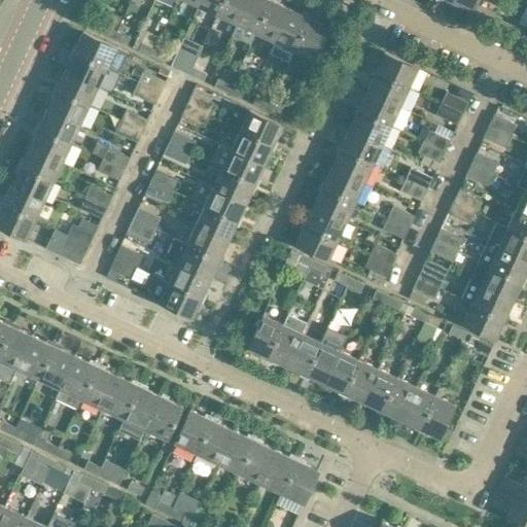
[(200,0),(198,6),(216,15),(223,0),(200,0)]
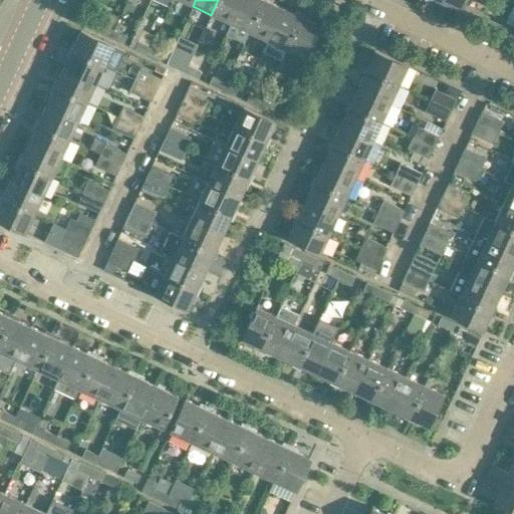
[(230,24),(240,0),(218,0),(211,15),(230,24)]
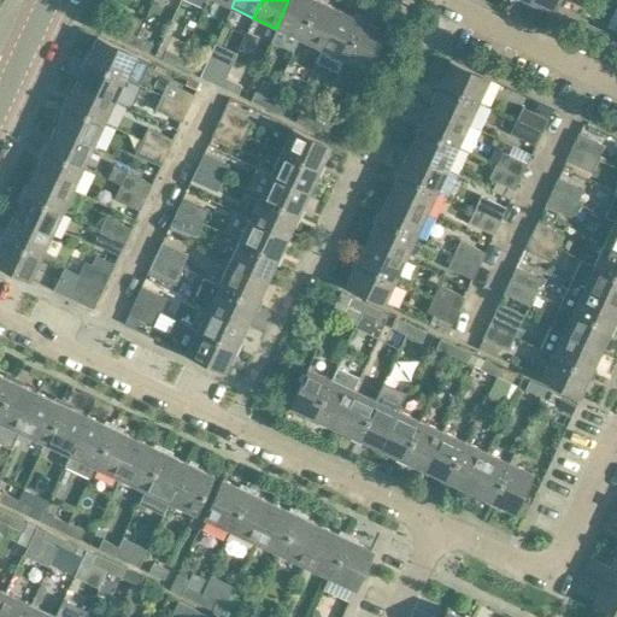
[(298,40),(316,0),(288,0),(276,29),(298,40)]
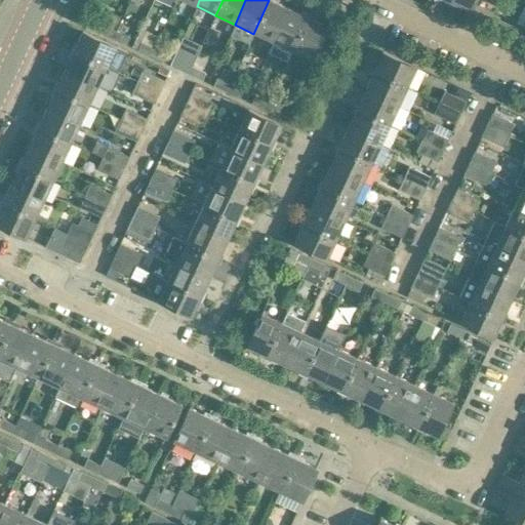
[(273,43),(288,8),(270,0),(269,0),(253,34),(273,43)]
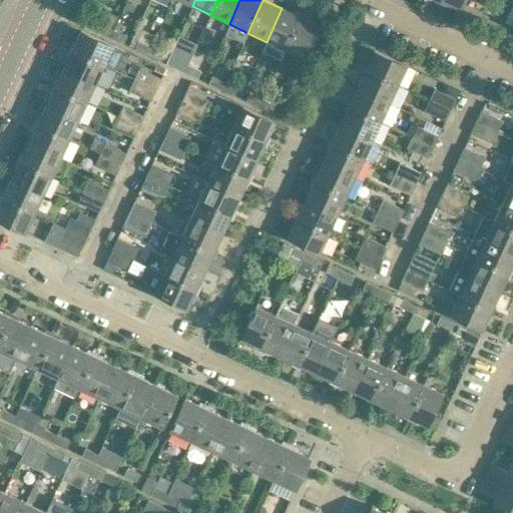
[(459,10),(463,0),(440,0),(440,1),(459,10)]
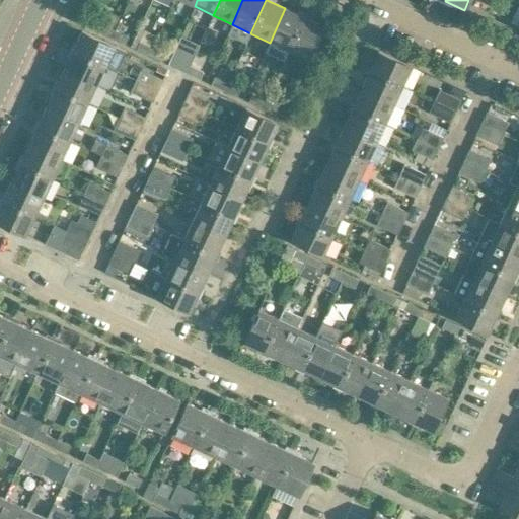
[(288,51),(303,17),(285,8),(270,43),(266,52),(284,60),(288,51)]
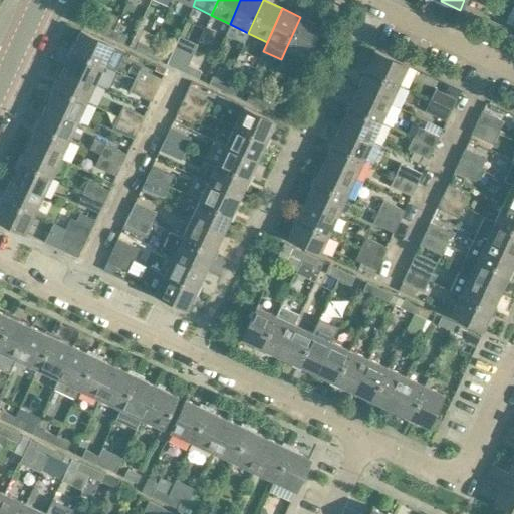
[(110,38),(114,31),(110,29),(116,16),(101,10),(94,26),(99,28),(97,31),(98,32),(110,38)]
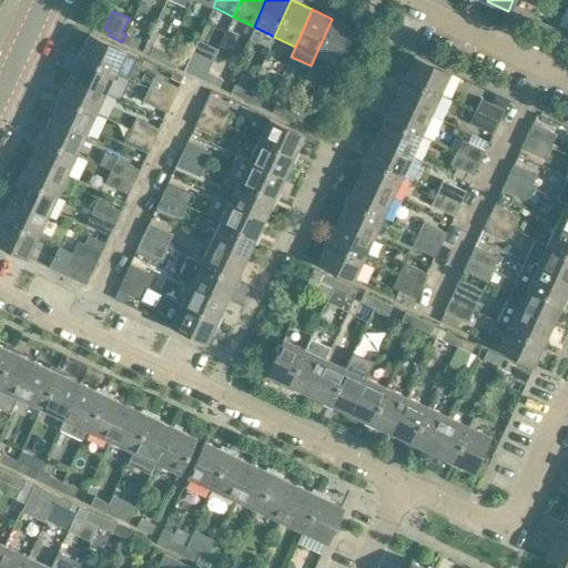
[(337,66),(354,29),(332,19),(315,56),(337,66)]
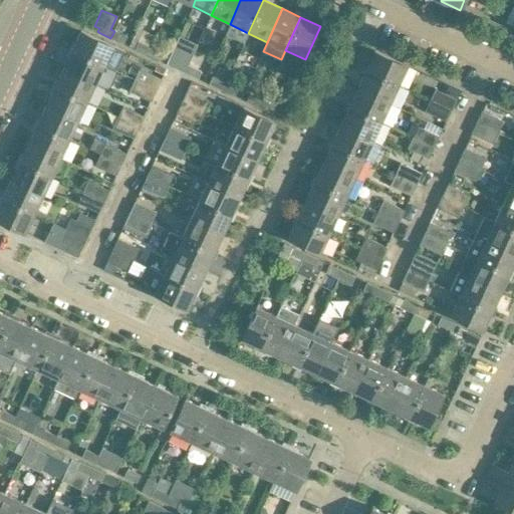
[(153,43),(156,36),(139,27),(130,47),(148,55),(154,43),(153,43)]
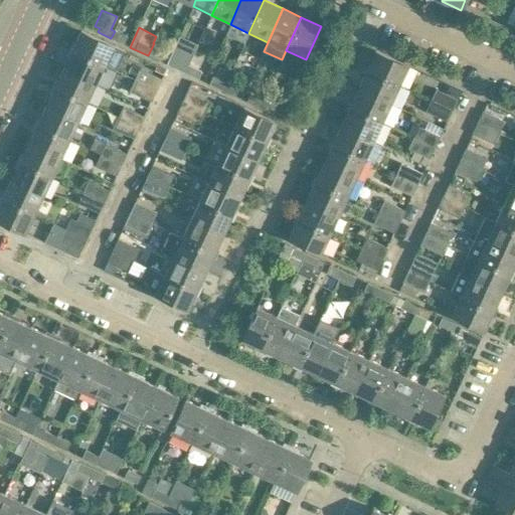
[(105,66),(114,46),(81,31),(72,50),(105,66)]
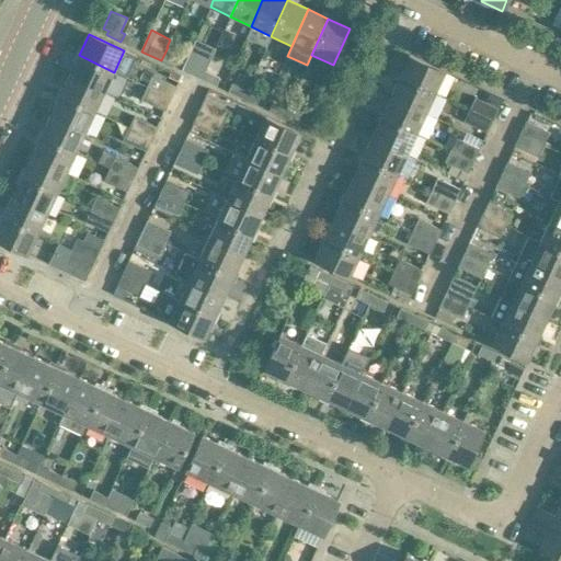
[(139,41),(125,34),(121,42),(136,48),(139,41)]
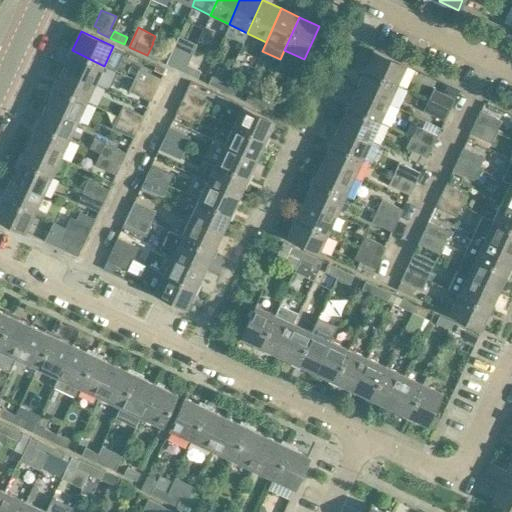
[(177,37),(165,63),(170,66),(184,72),(187,65),(191,57),(178,51),(183,40),(177,37)]
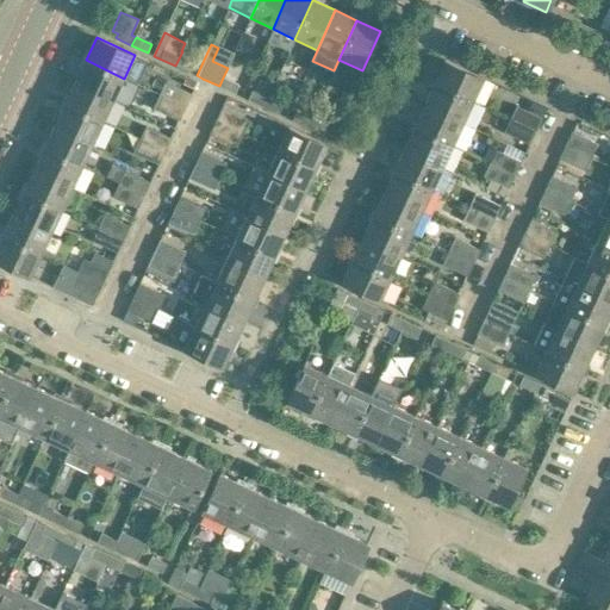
[(192,74),(198,60),(182,51),(175,66),(192,74)]
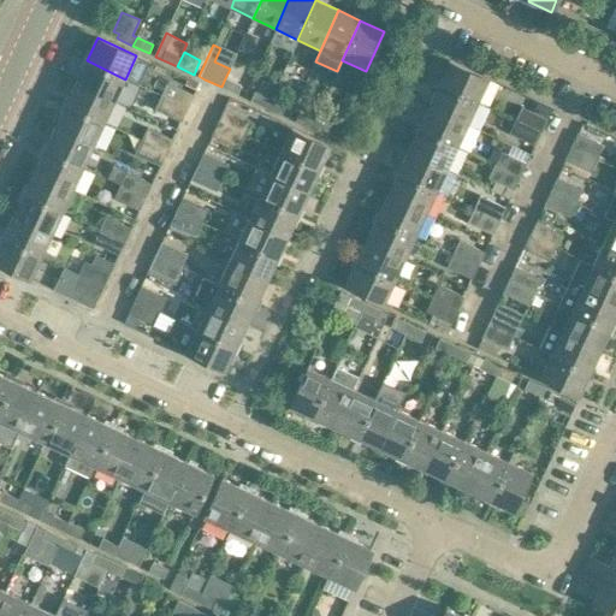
[(114,101),(125,80),(87,60),(76,83),(114,101)]
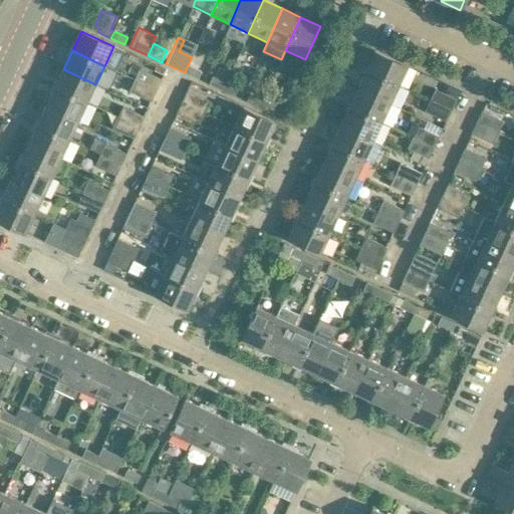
[(399,86),(408,67),(374,52),(365,70),(399,86)]
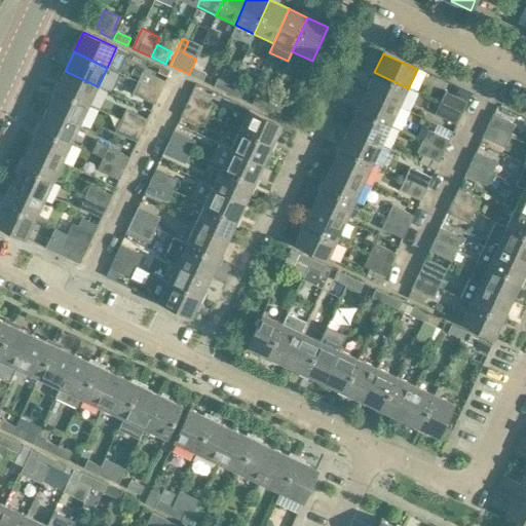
[(203,81),(207,74),(192,68),(189,75),(203,81)]
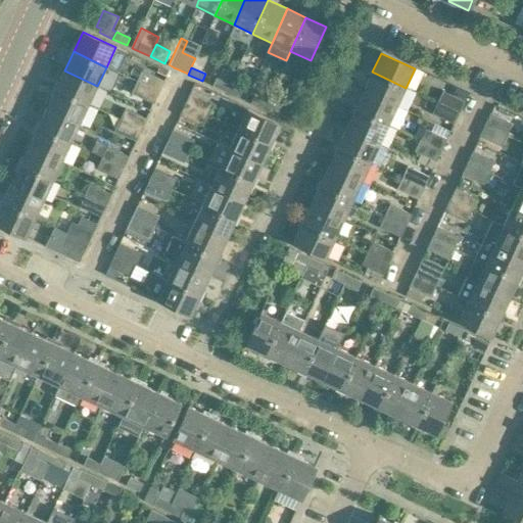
[(88,105),(97,86),(64,70),(55,89),(88,105)]
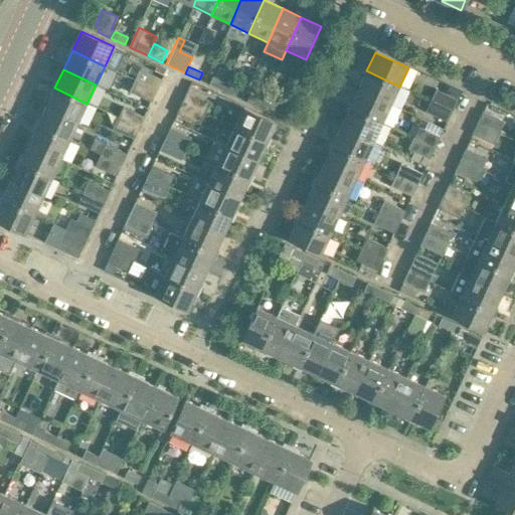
[(162,80),(141,70),(136,80),(157,91),(162,80)]
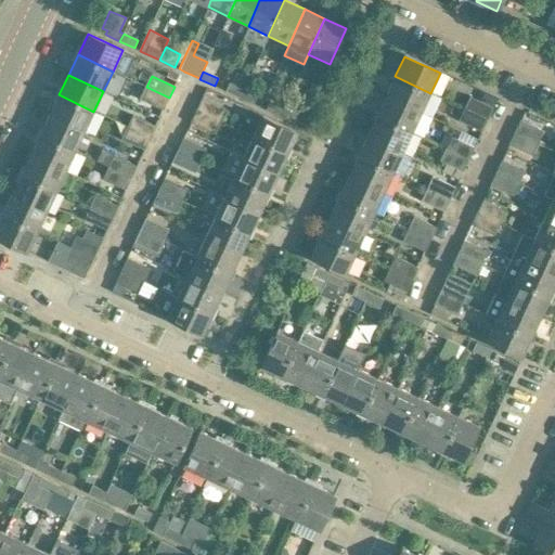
[(421,113),(430,93),(395,76),(385,97),(421,113)]
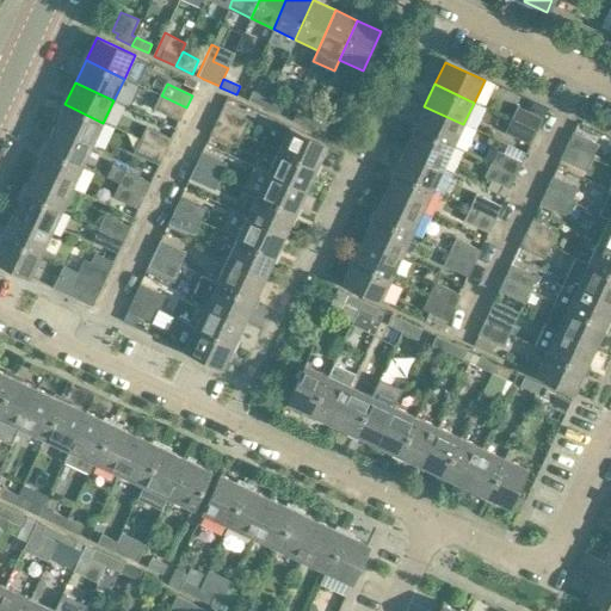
[(264,107),(267,99),(253,92),(250,102),(264,107)]
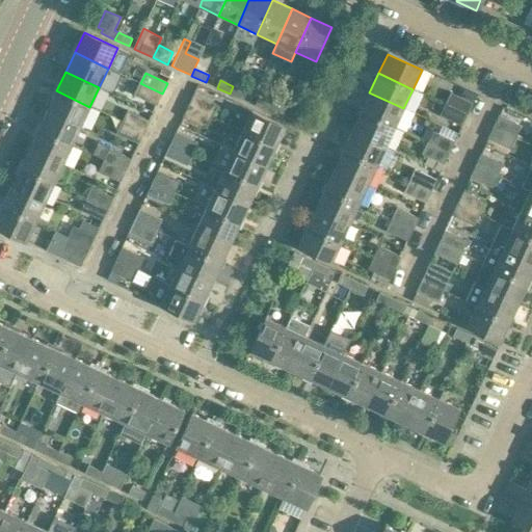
[(156,105),(162,94),(140,83),(135,95),(156,105)]
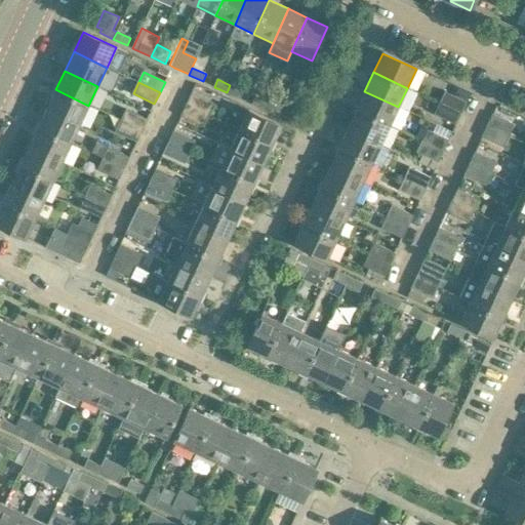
[(244,92),(230,85),(227,92),(241,99),(244,92)]
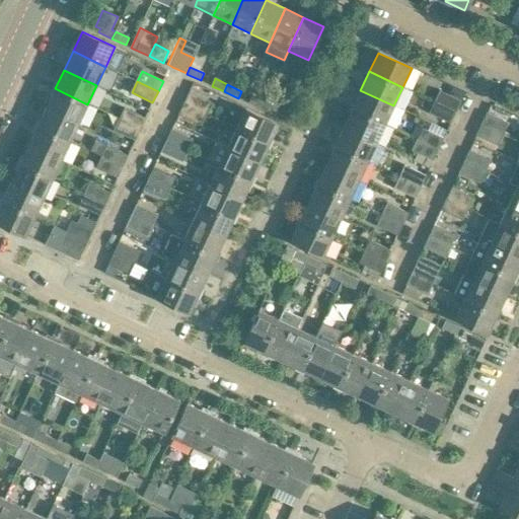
[(455,112),(464,92),(449,85),(445,93),(439,90),(434,101),(455,112)]
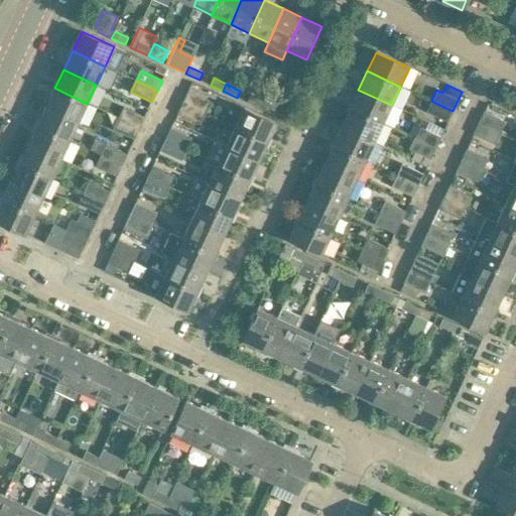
[(78,122),(87,104),(54,88),(45,107),(78,122)]
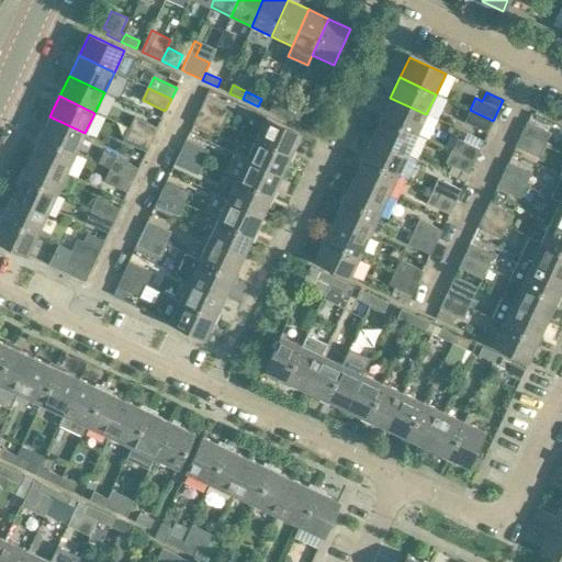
[(417,134),(426,114),(390,98),(381,117),(417,134)]
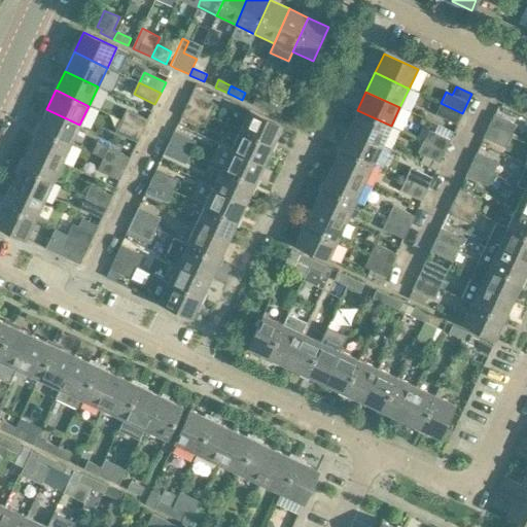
[(213,105),(191,94),(186,105),(208,115),(213,105)]
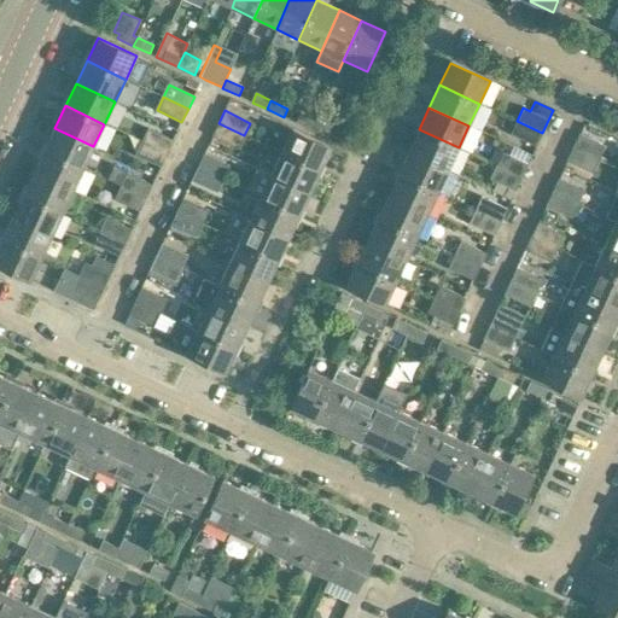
[(310,130),(315,122),(301,115),(297,123),(310,130)]
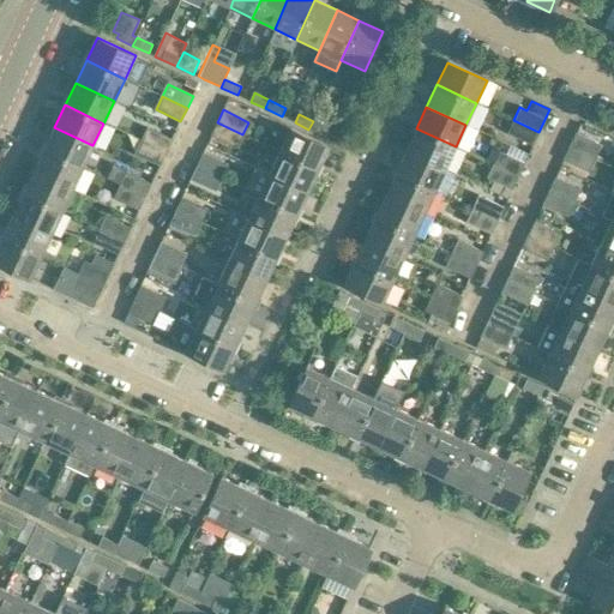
[(539,132),(513,120),(507,133),(533,145),(539,132)]
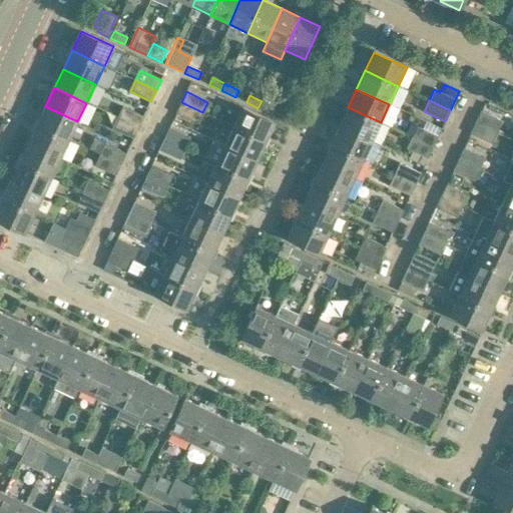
[(275,107),(262,101),(258,108),(272,114),(275,107)]
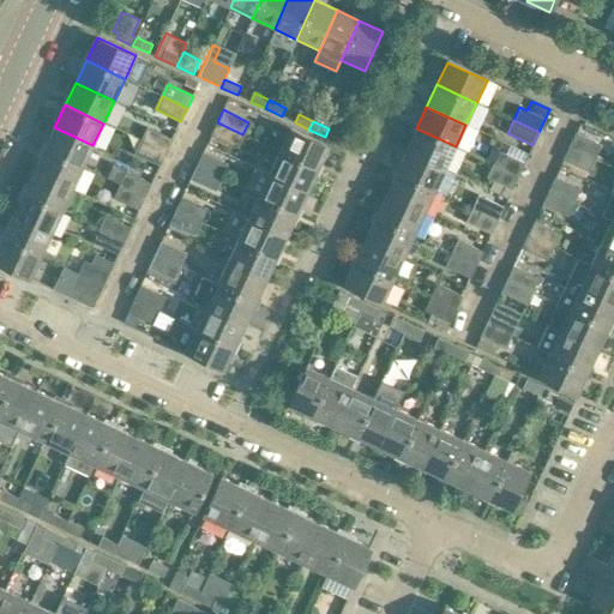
[(242,134),(217,122),(211,136),(236,148),(242,134)]
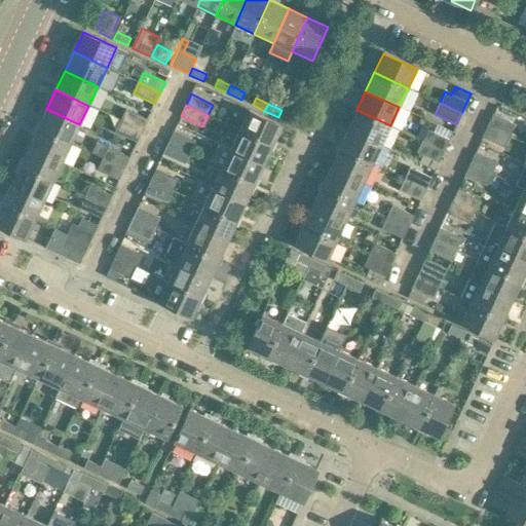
[(71,143),(79,124),(46,109),(37,127),(71,143)]
